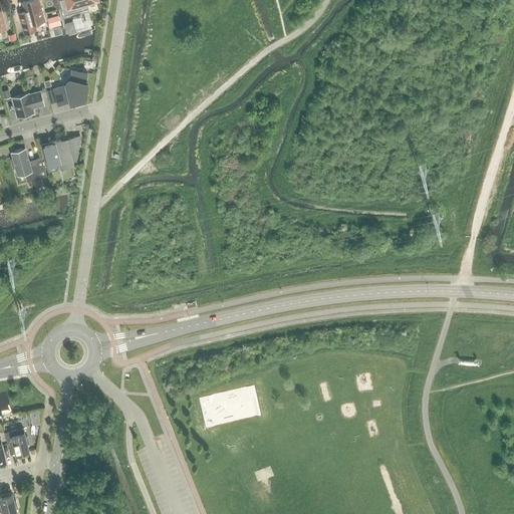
[(25,11),(18,13),(24,33),(36,29),(35,23),(44,21),(38,0),(29,0),(22,2),(25,11)]
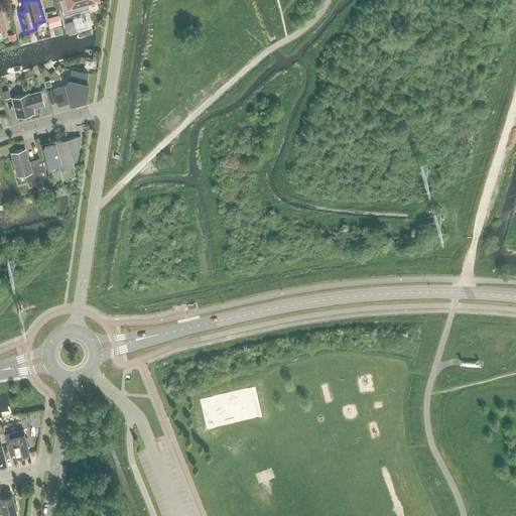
[(59,0),(65,16),(84,10),(82,3),(93,0),(59,0)]
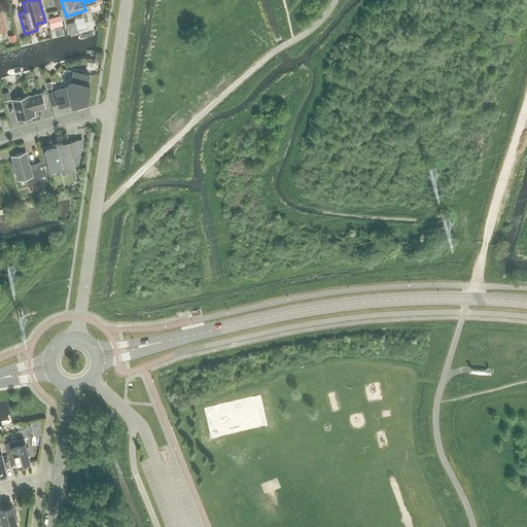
[(59,14),(47,18),(50,28),(62,25),(59,14)]
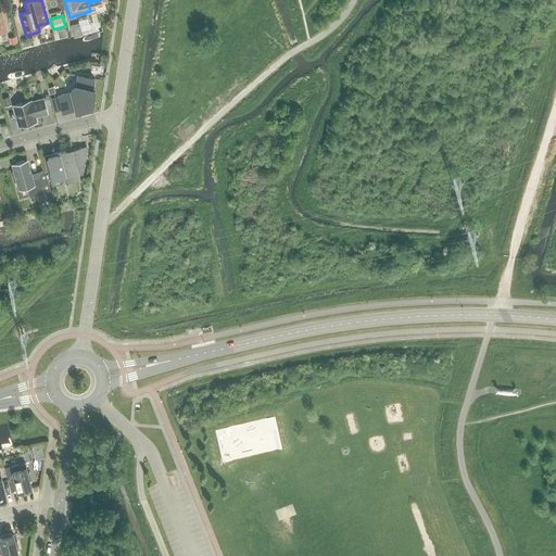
[(73,33),(80,30),(79,27),(86,25),(86,23),(90,22),(88,16),(70,22),(73,33)]
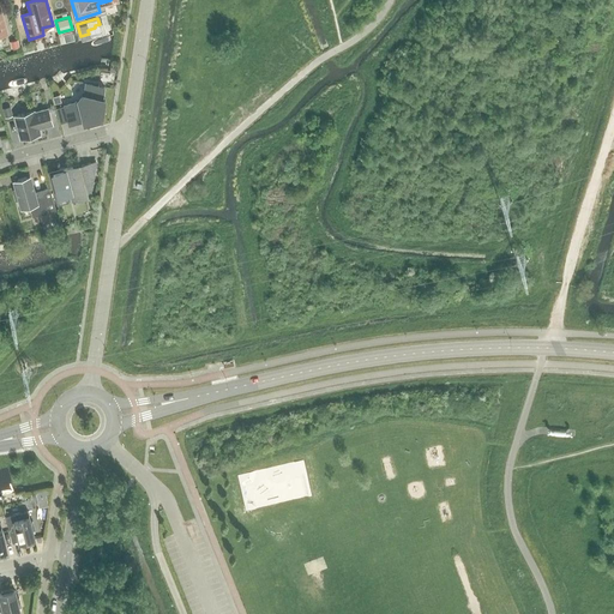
[(18,40),(10,42),(11,49),(19,47),(18,40)]
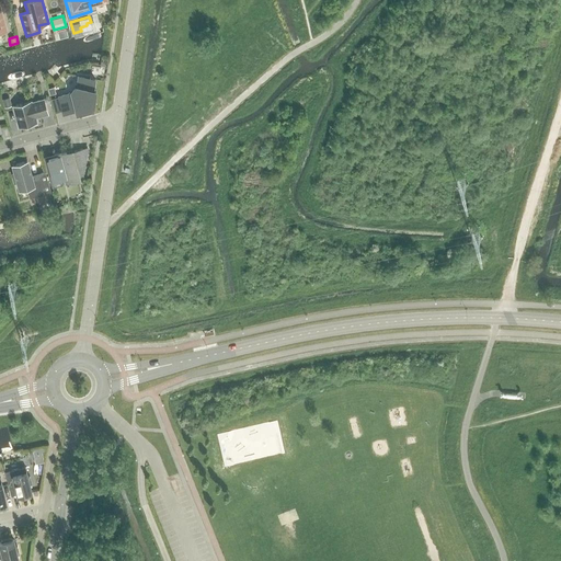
[(72,93),(59,96),(64,112),(76,109),(77,111),(93,106),(95,90),(93,90),(94,79),(79,77),(77,87),(76,87),(71,91),(72,93)]
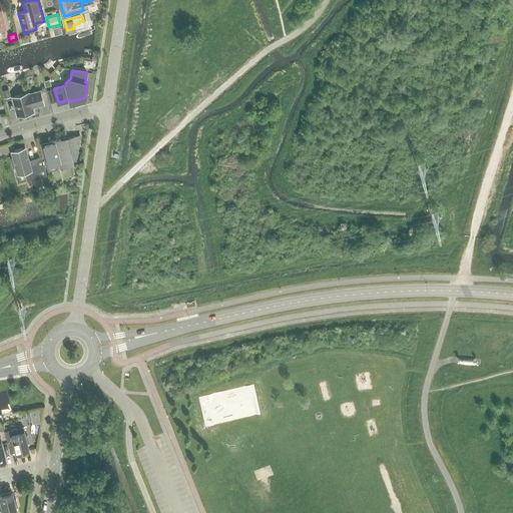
[(28,93),(13,97),(17,115),(26,113),(26,114),(33,112),(32,107),(43,104),(40,91),(28,94),(28,93)]
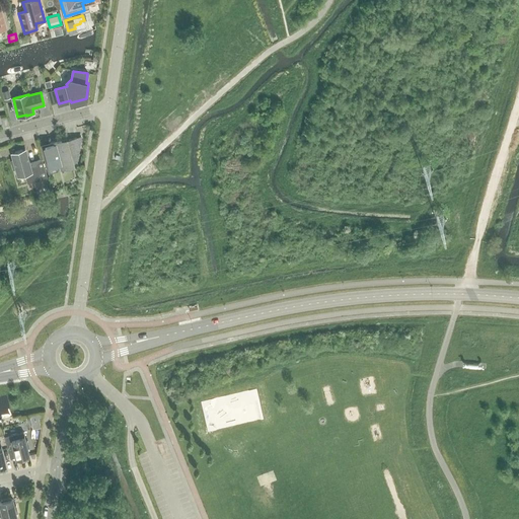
[(62,142),(62,139),(50,143),(50,145),(42,147),(47,167),(48,167),(58,165),(61,164),(61,166),(73,162),(72,161),(77,160),(80,137),(67,141),(62,142)]
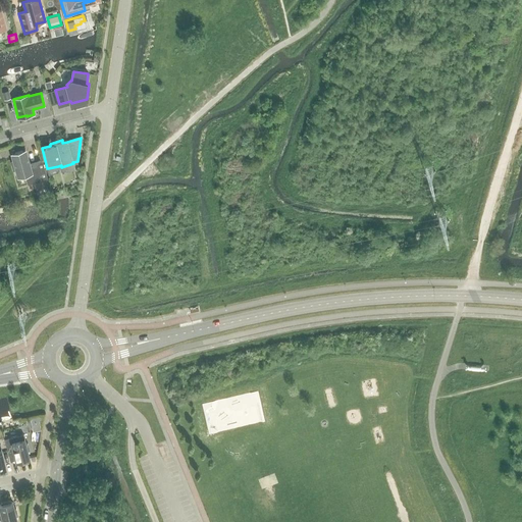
[(43,160),(37,162),(29,164),(25,150),(12,154),(14,161),(11,162),(13,169),(16,169),(18,176),(25,174),(28,184),(47,177),(43,160)]
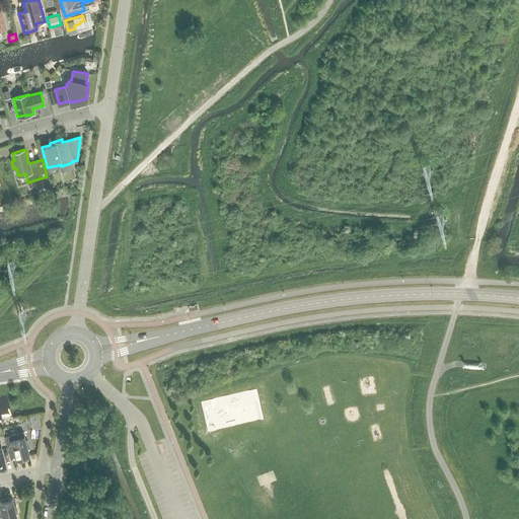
[(16,458),(18,458),(18,459),(27,457),(27,455),(29,455),(27,448),(29,447),(27,441),(25,442),(23,432),(5,436),(8,449),(14,447),(16,458)]
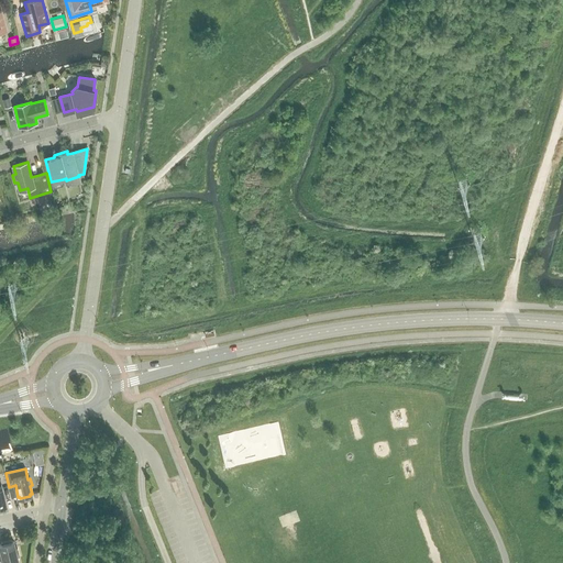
[(13,541),(11,542),(11,540),(1,542),(1,544),(0,544),(0,545),(2,556),(0,556),(0,562),(18,562),(17,556),(19,555),(18,549),(15,549),(13,541)]
